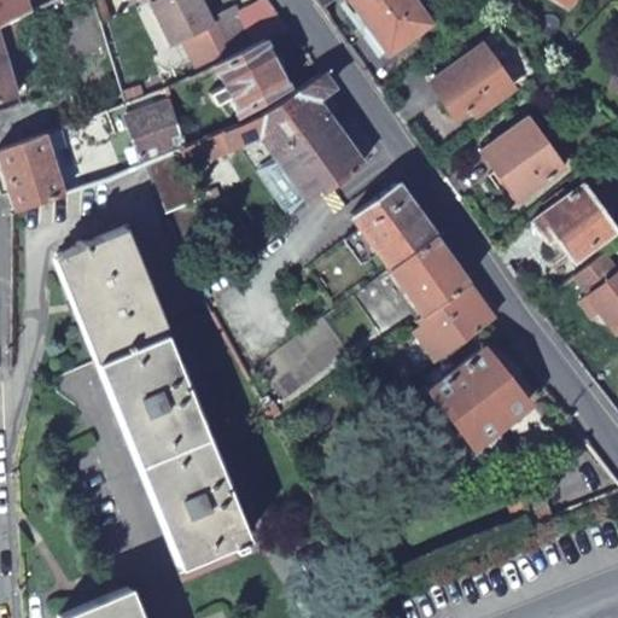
[(0,0),(0,23),(29,10),(30,10),(27,0),(0,0)]
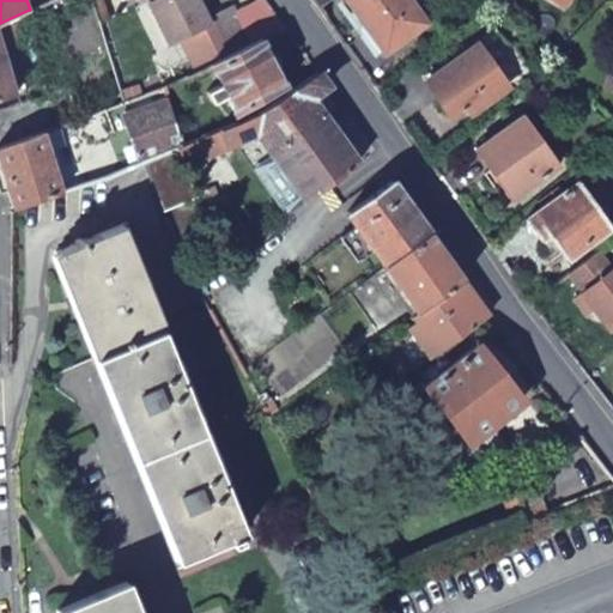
[(182,37),(198,71),(214,62),(253,46),(235,6),(214,14),(207,0),(202,2),(201,0),(153,0),(151,1),(171,43),(182,37)]
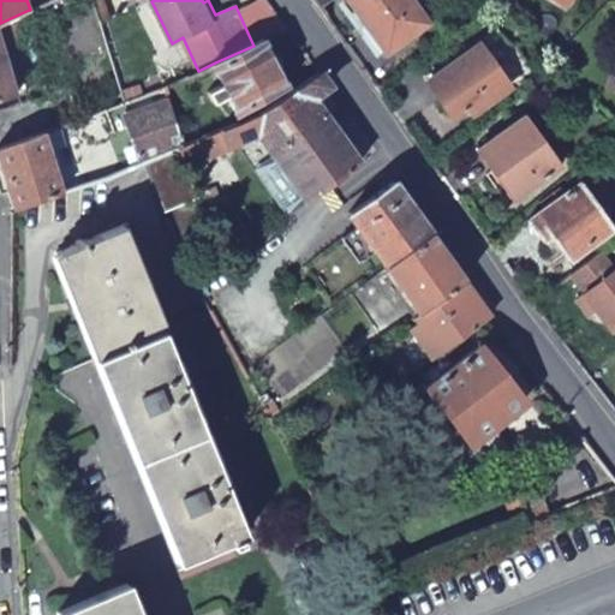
[(406,0),(344,0),(383,49),(421,18),(406,0)]
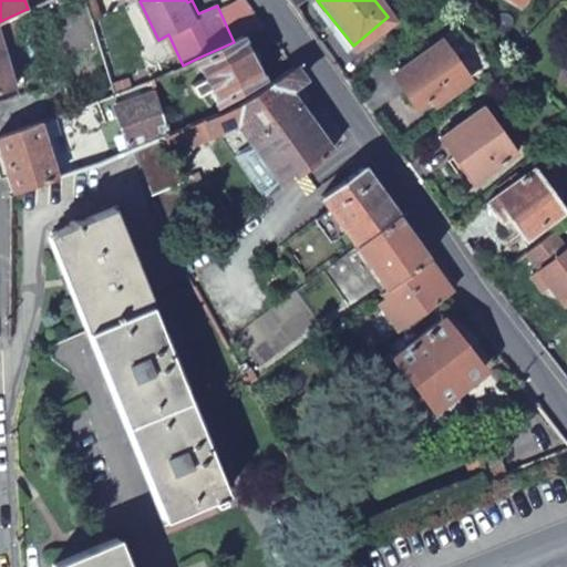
[(0,96),(18,91),(0,35),(0,31),(30,19),(27,9),(0,21),(0,96)]
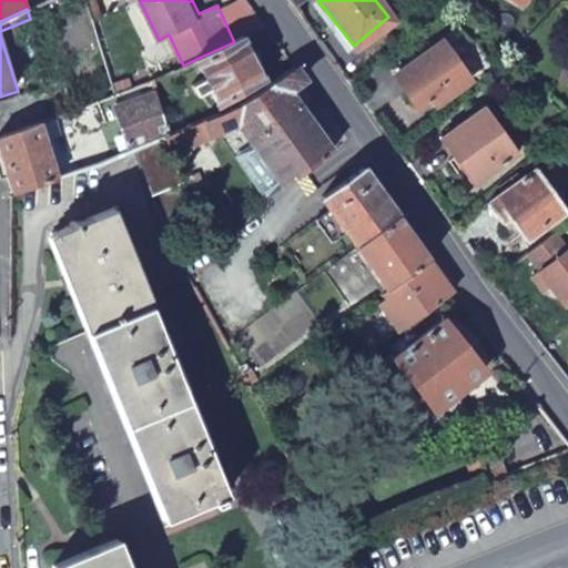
[(270,83),(244,37),(234,42),(199,58),(210,78),(202,82),(208,92),(215,89),(224,107),(270,83)]
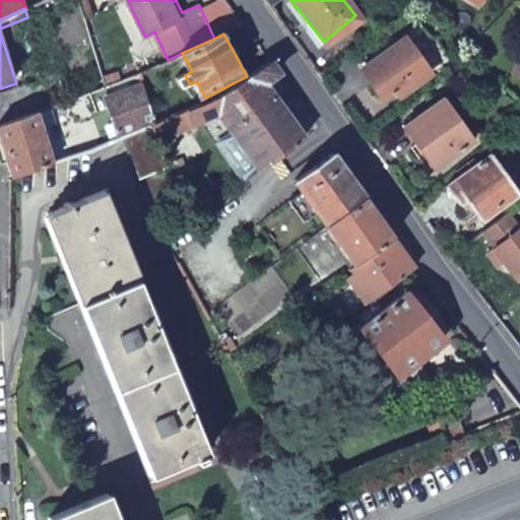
[(427,72),(397,34),(356,65),(386,105),(427,72)]
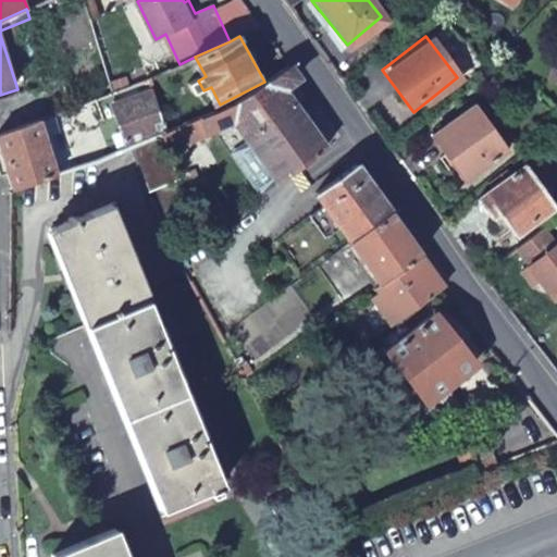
[(280,186),(301,171),(329,150),(287,93),(304,81),(294,65),(231,110),(211,118),(174,131),(184,153),(239,133),(280,186)]
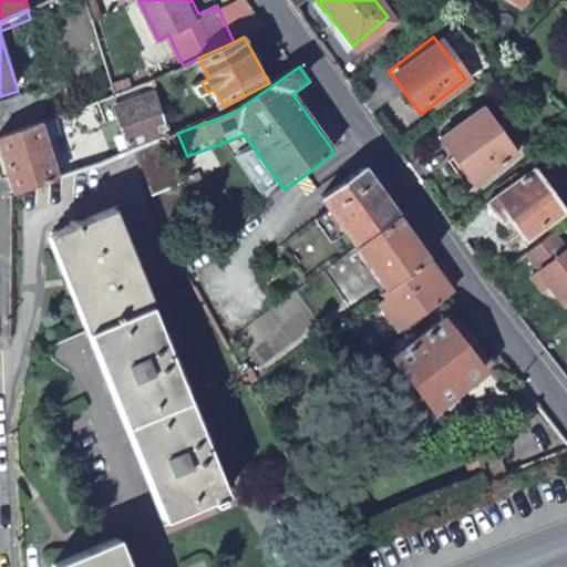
[(0,137),(0,142),(16,191),(133,150),(167,136),(177,133),(172,120),(154,79),(117,93),(65,113),(59,116),(70,147),(55,153),(44,121),(0,137)]
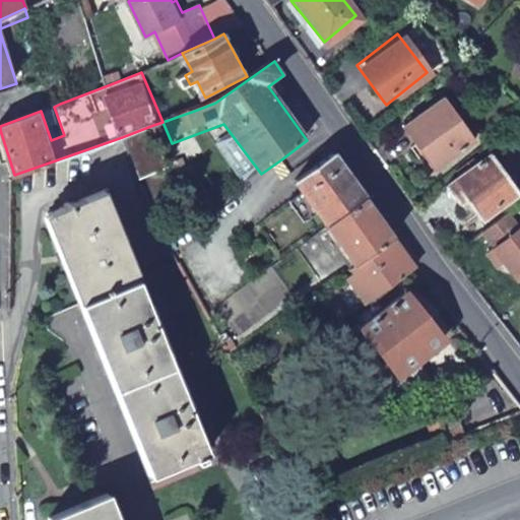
[(157,110),(163,122),(197,110),(192,96),(157,110)]
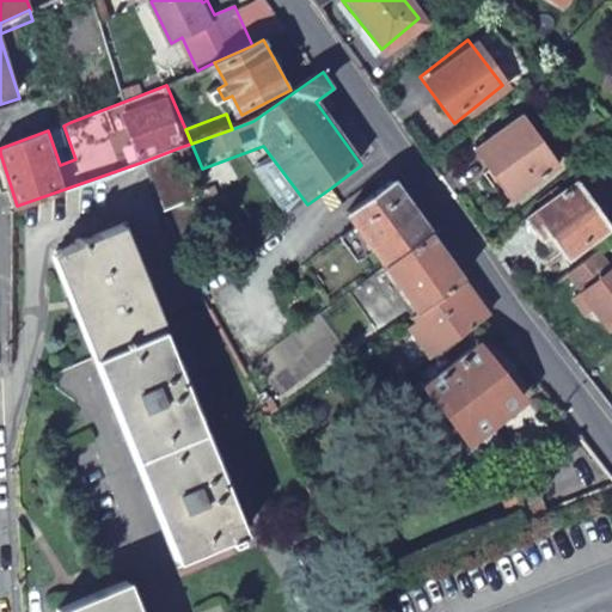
[(558,164),(521,114),(475,151),(512,199),(558,164)]
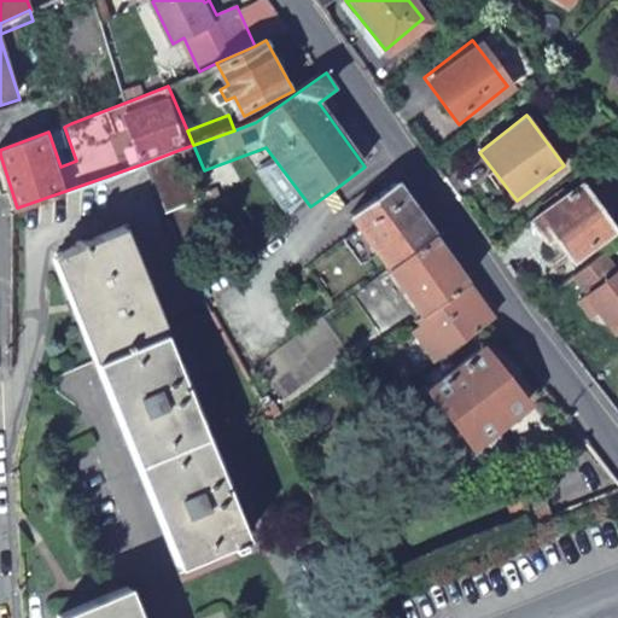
[(165,220),(203,205),(182,149),(145,163),(165,220)]
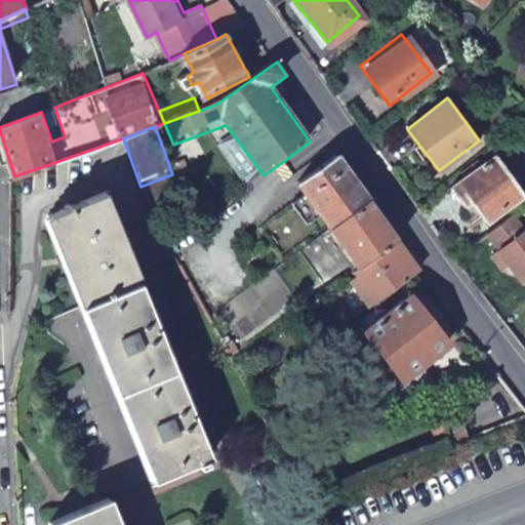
[(295,177),(334,150),(322,133),(310,142),(284,161),(295,177)]
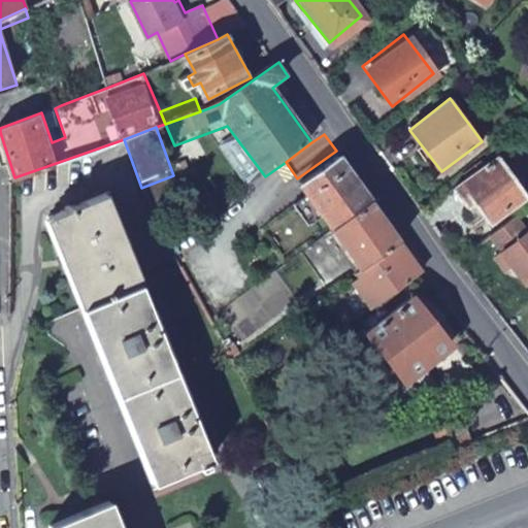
[(527,196),(527,192),(498,154),(453,189),(484,229),(527,196)]
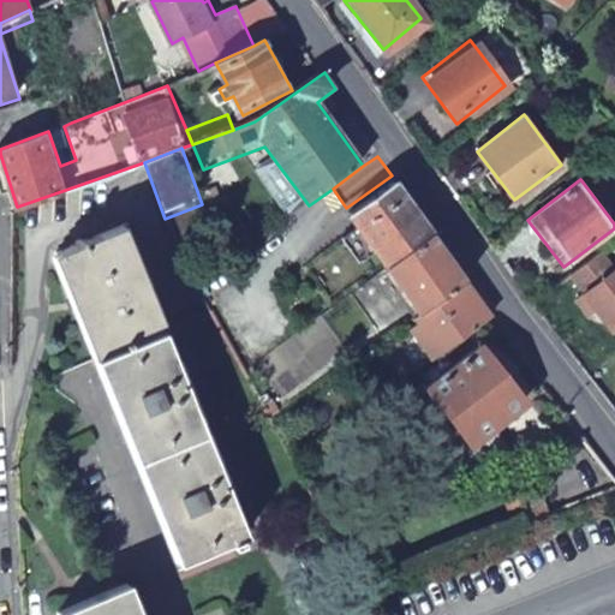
[(436,239),(398,184),(352,216),(389,269),(436,239)]
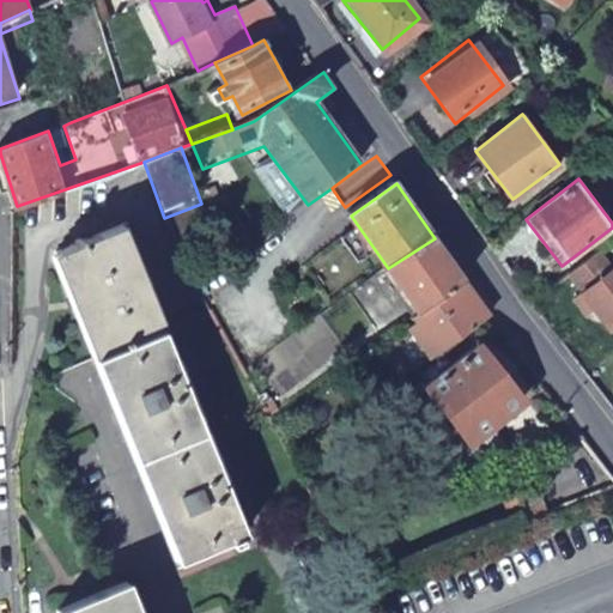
[(163,333),(171,331),(128,229),(59,259),(101,360),(163,333)]
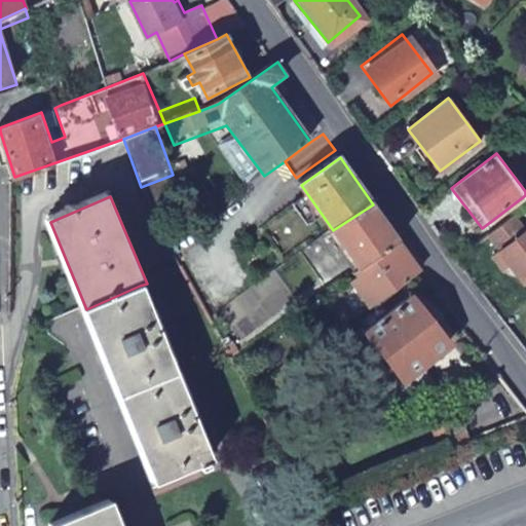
[(373,204),(333,230),(330,233),(358,271),(400,241),(373,204)]
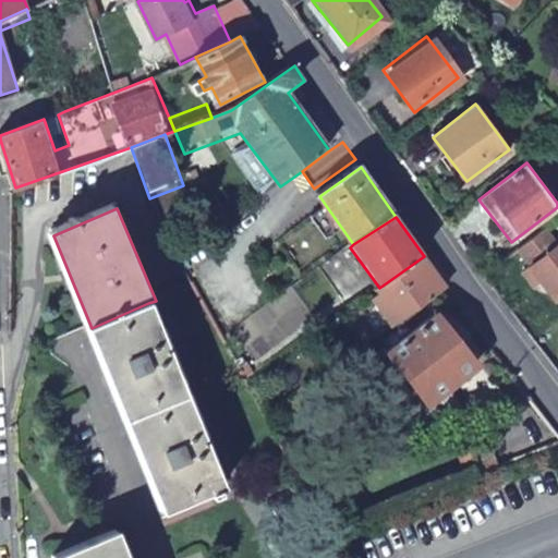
[(557,247),(556,245),(545,231),(520,252),(532,267),(530,269),(541,283),(555,302),(557,299),(557,247)]
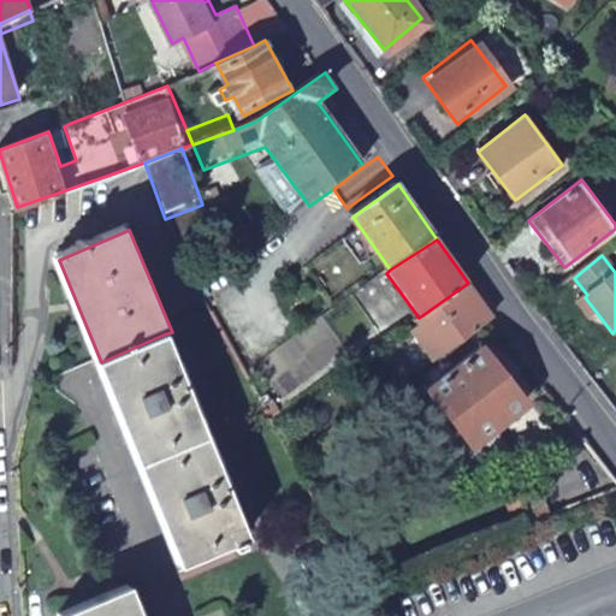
[(492,318),(468,283),(419,318),(421,323),(409,331),(430,361),(492,318)]
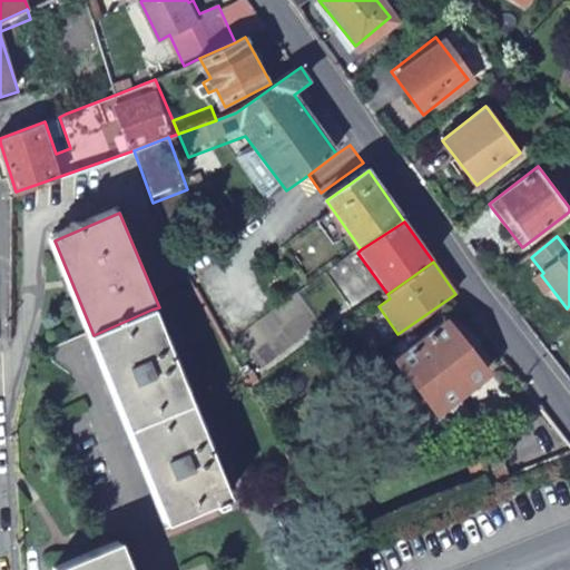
[(552,290),(541,275),(534,279),(546,294),(552,290)]
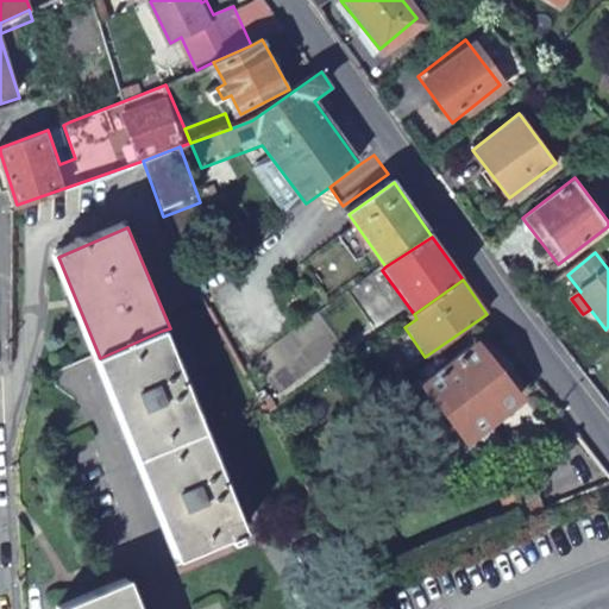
[(100,358),(94,360),(107,394),(164,532),(177,563),(246,534),(202,428),(162,331),(100,358)]
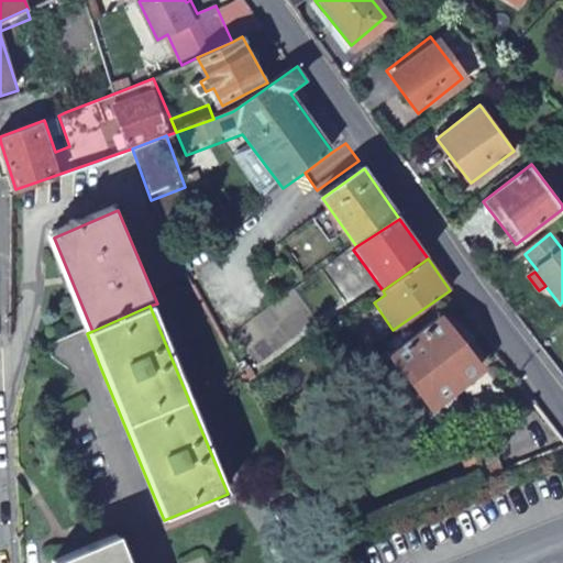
[(479,368),(439,317),(392,354),(444,421),(454,422),(464,416),(465,405),(452,389),(479,368)]
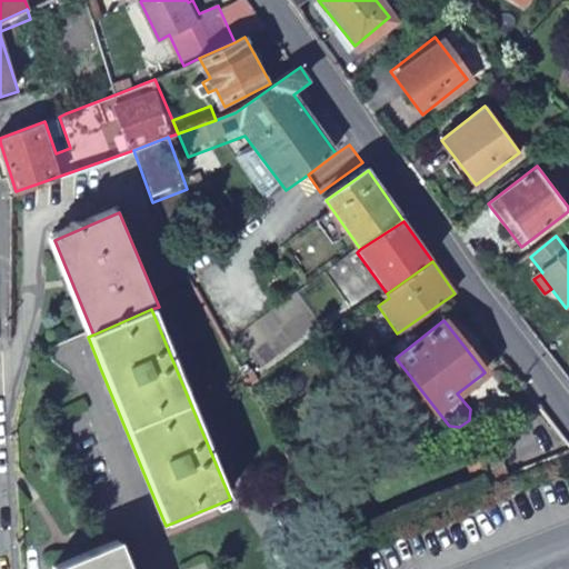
[(477,485),(502,473),(490,445),(465,455),(477,485)]
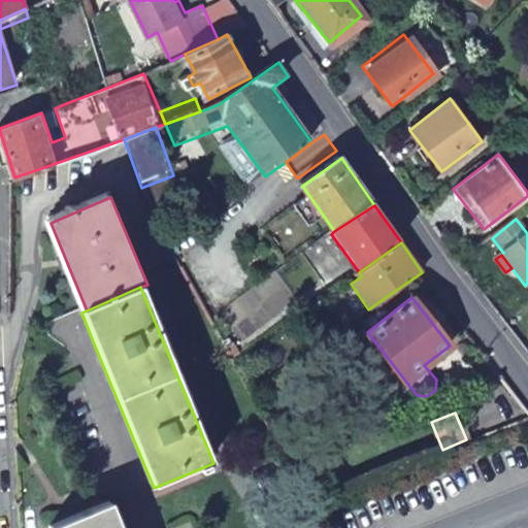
[(122,527),(112,504),(55,527),(122,527)]
